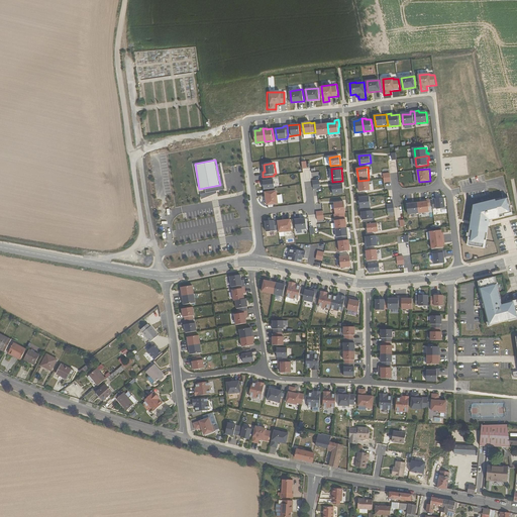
[(274,176),(263,177),(265,189),(275,188),(274,176)]
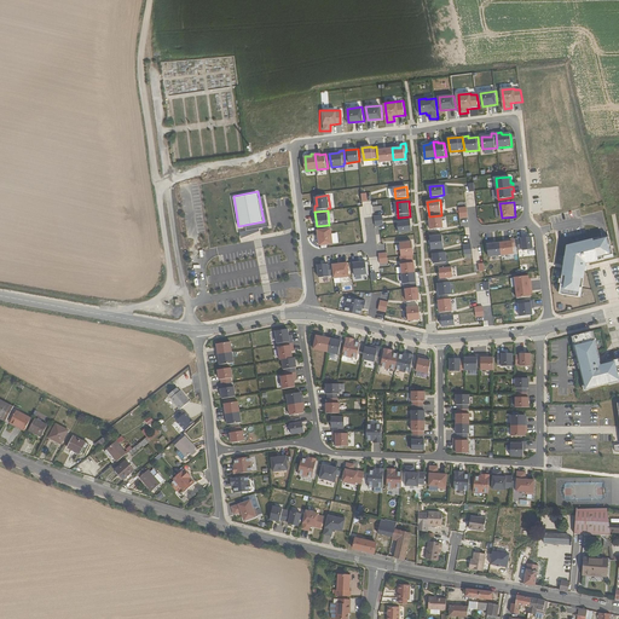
[(441,215),(429,217),(432,230),(444,227),(443,215),(441,215)]
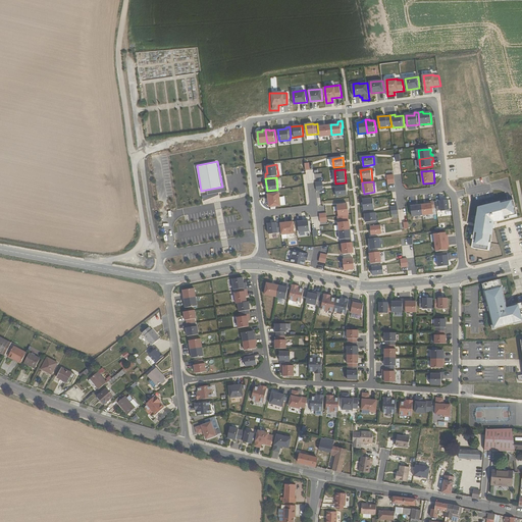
[(335,184),(335,185),(336,196),(348,195),(347,183),(346,183),(335,184)]
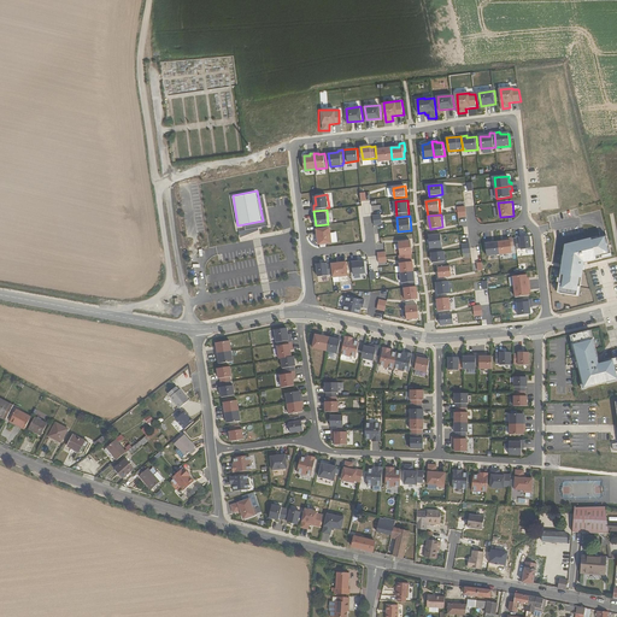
[(333,242),(330,228),(317,229),(319,245),(333,242)]
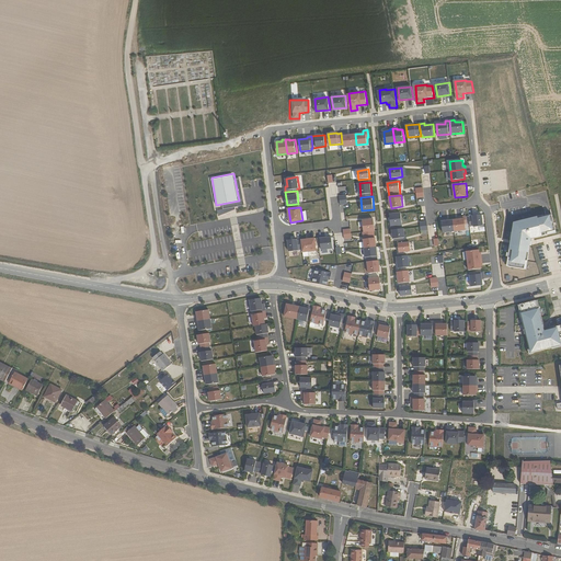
[(401,213),(390,215),(391,226),(402,225),(401,213)]
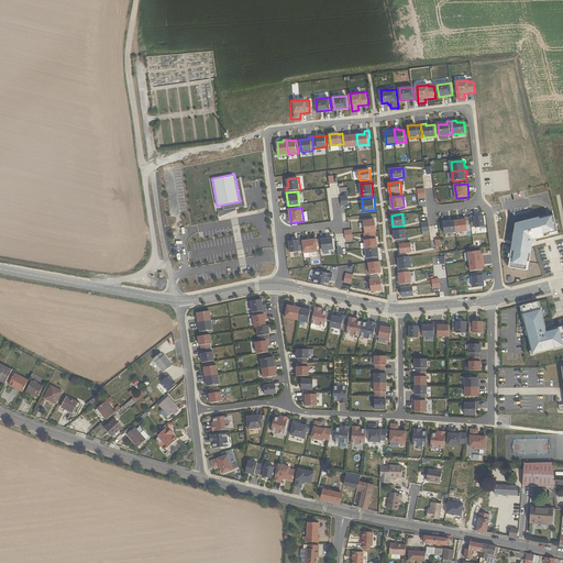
[(559,234),(553,214),(516,224),(509,267),(529,271),(533,246),(531,246),(531,243),(533,243),(534,240),(559,234)]
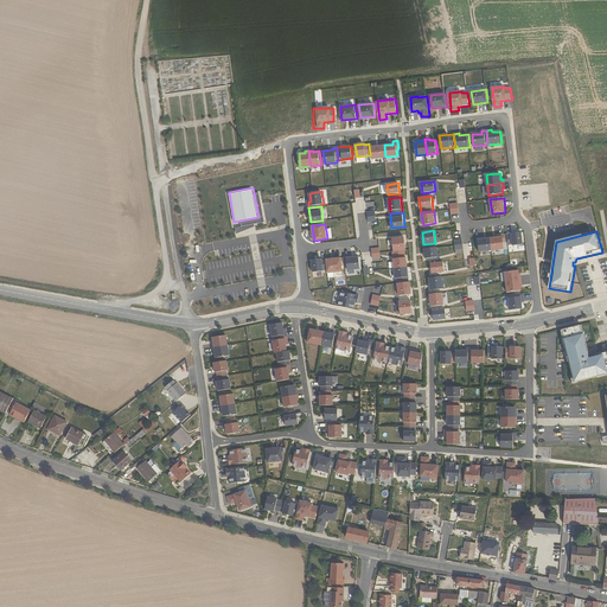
[(522,232),(508,234),(509,246),(513,244),(513,246),(523,244),(522,232)]
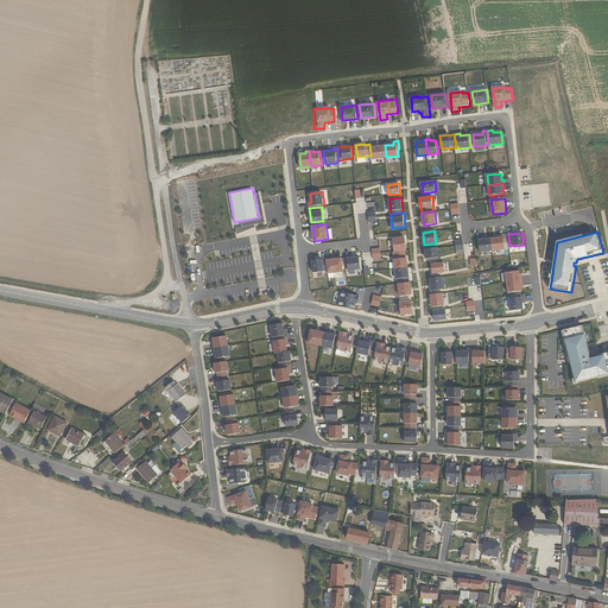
[(500,238),(492,239),(493,251),(506,249),(505,246),(510,246),(508,234),(499,235),(500,238)]
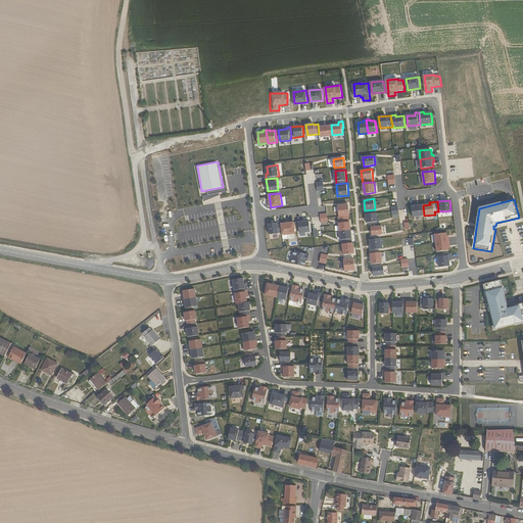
[(348,204),(338,205),(339,217),(349,215),(348,204)]
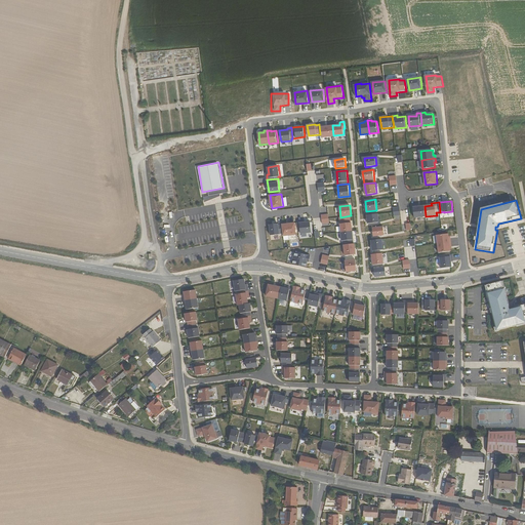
[(416,205),(411,205),(412,213),(414,212),(414,217),(426,216),(425,206),(417,207),(416,205)]
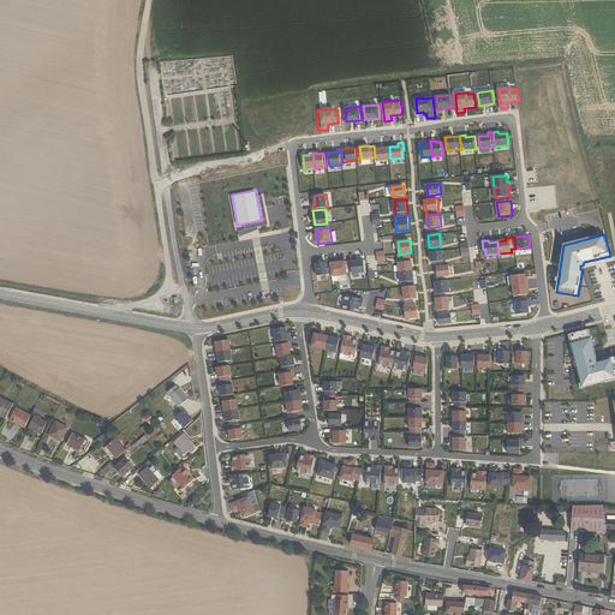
[(442,251),(430,252),(431,262),(445,261),(443,250),(442,251)]
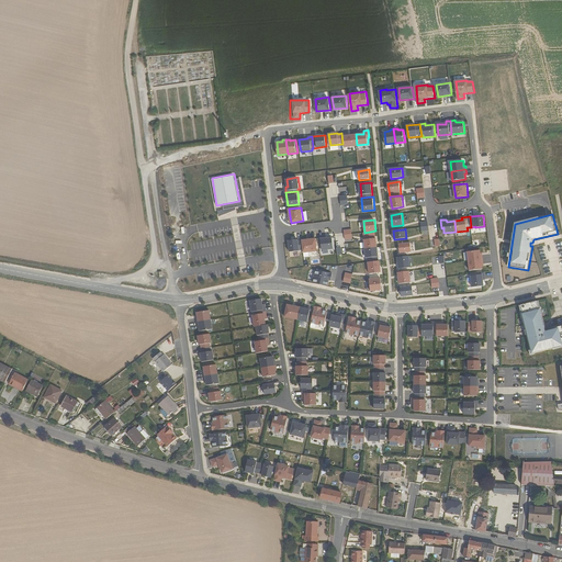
[(378,247),(375,231),(364,233),(363,233),(366,248),(378,247)]
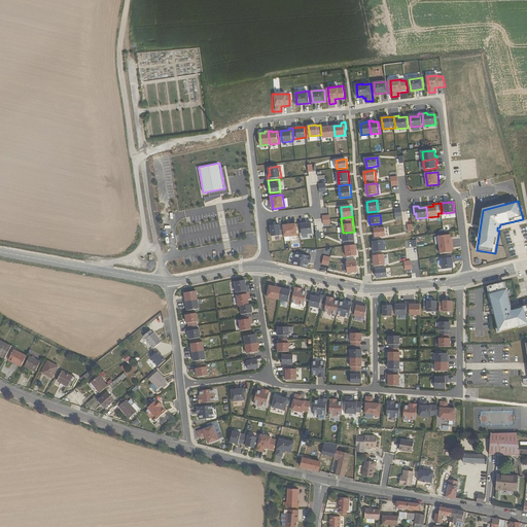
[(304,221),(300,221),(300,229),(302,229),(302,235),(313,233),(312,222),(304,223),(304,221)]
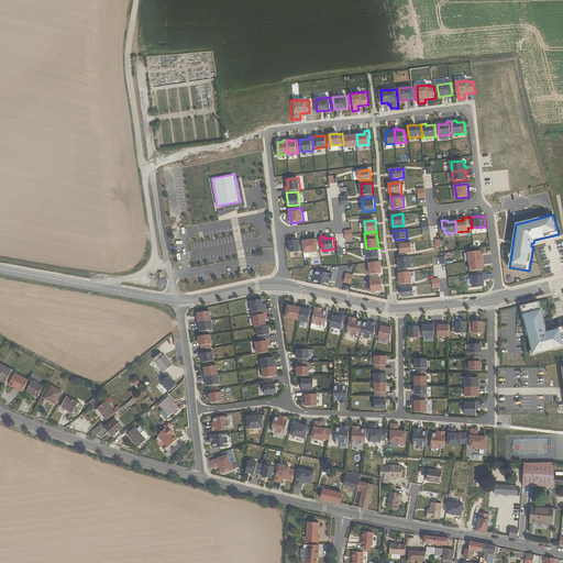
[(317,239),(302,240),(304,250),(305,253),(318,251),(317,239)]
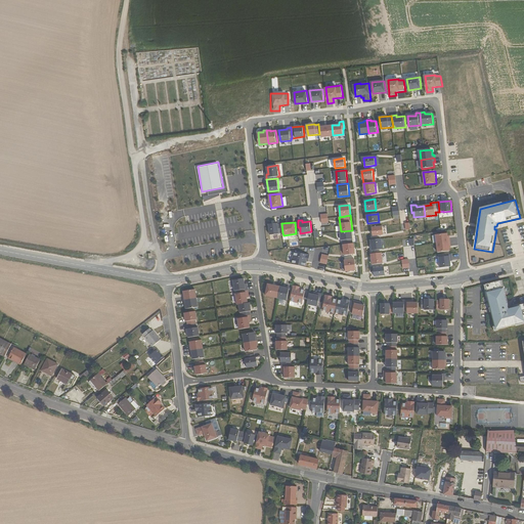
[(282,232),(281,223),(277,224),(277,223),(269,224),(270,234),(278,233),(278,232),(282,232)]
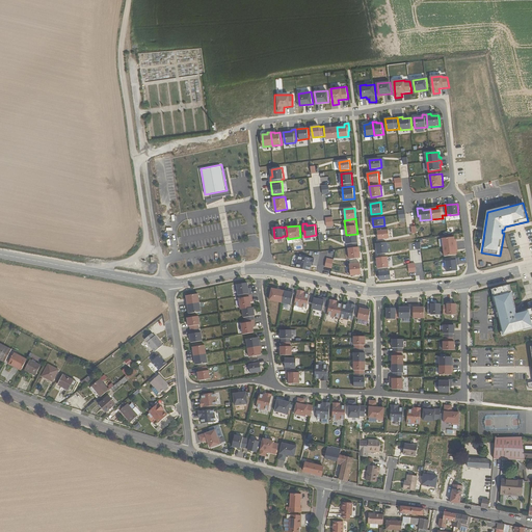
[(389,230),(377,231),(378,239),(390,238),(389,230)]
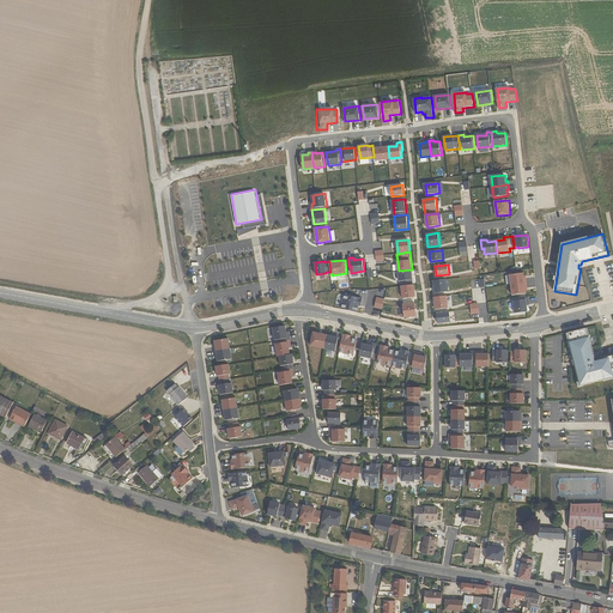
[(412,269),(399,271),(401,286),(402,286),(413,285),(412,269)]
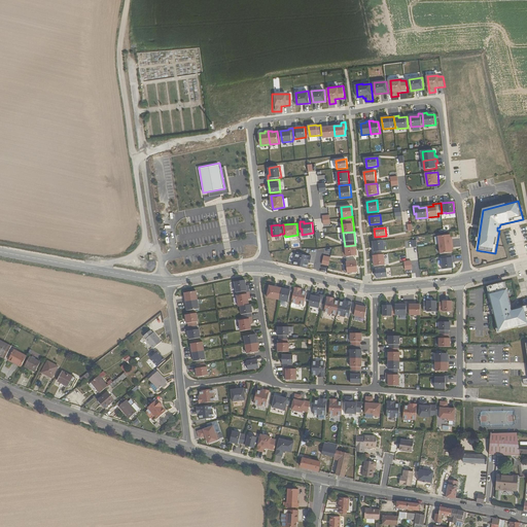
[(450,235),(438,236),(440,245),(453,243),(453,240),(451,240),(450,235)]
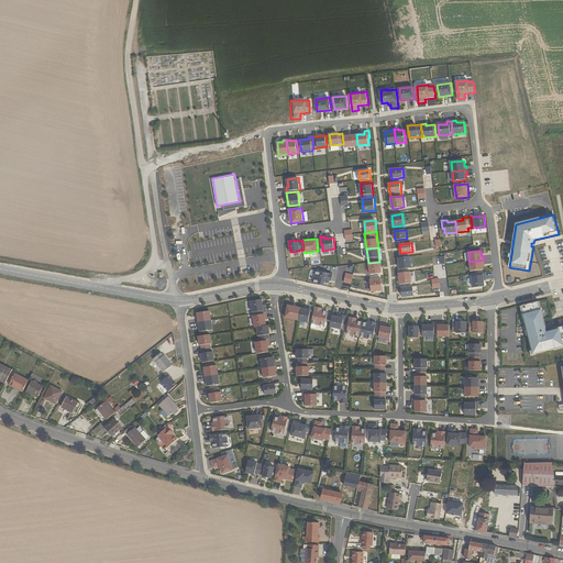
[(398,257),(400,269),(411,268),(410,256),(398,257)]
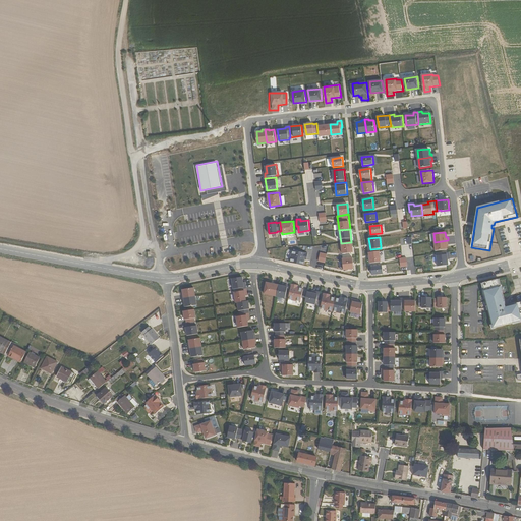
[(448,240),(435,242),(436,251),(437,251),(437,254),(449,252),(449,249),(448,249),(447,244),(448,244),(448,240)]
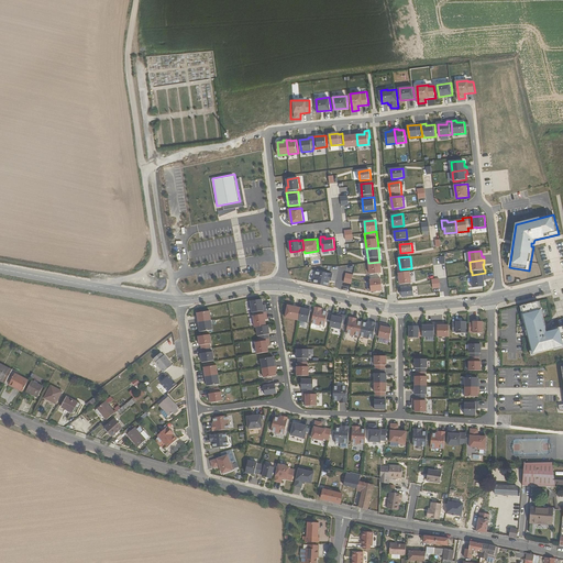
[(379,262),(370,263),(371,274),(382,273),(381,262),(379,262)]
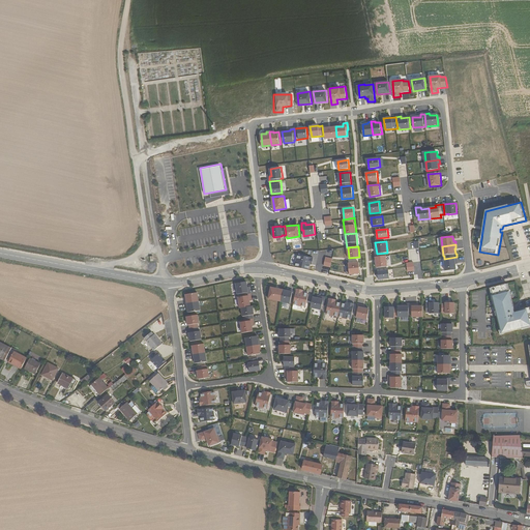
[(314,258),(298,255),(296,267),(308,269),(311,263),(313,264),(314,258)]
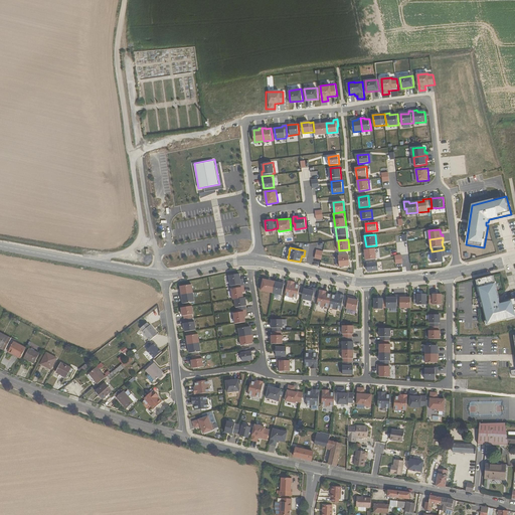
[(375,248),(365,249),(366,261),(376,259),(375,248)]
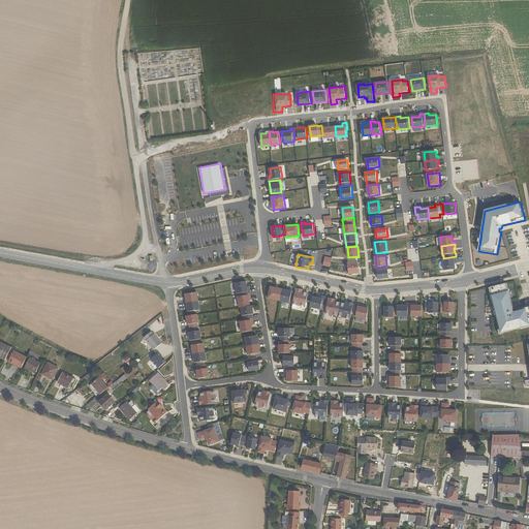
[(457,261),(456,256),(443,258),(444,271),(455,269),(454,261),(457,261)]
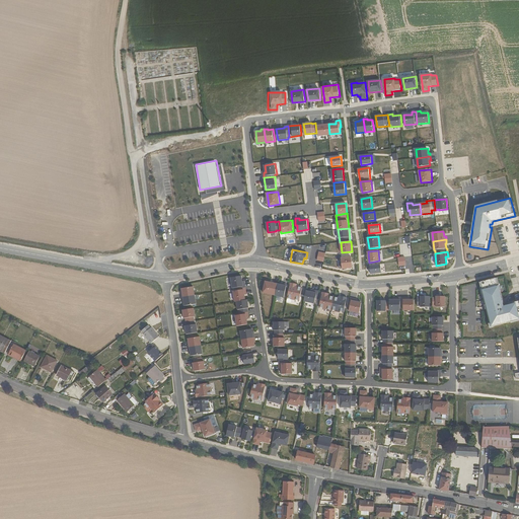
[(352,256),(342,257),(343,269),(353,268),(352,256)]
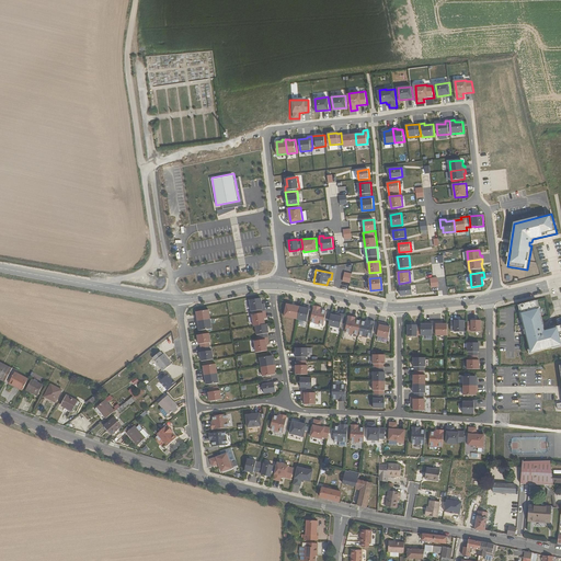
[(412,285),(400,287),(401,296),(413,295),(412,285)]
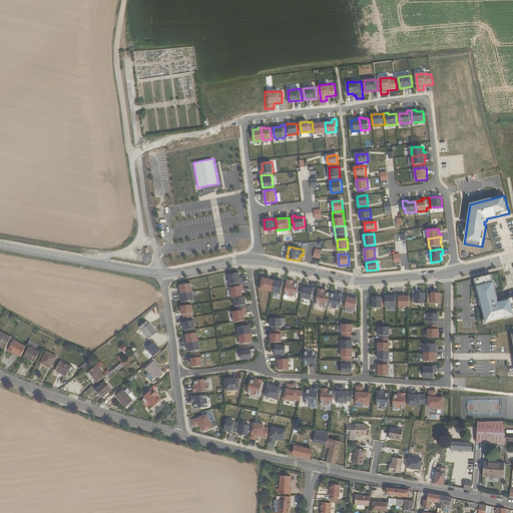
[(239,273),(228,274),(230,285),(235,284),(236,285),(243,284),(242,280),(240,280),(239,273)]
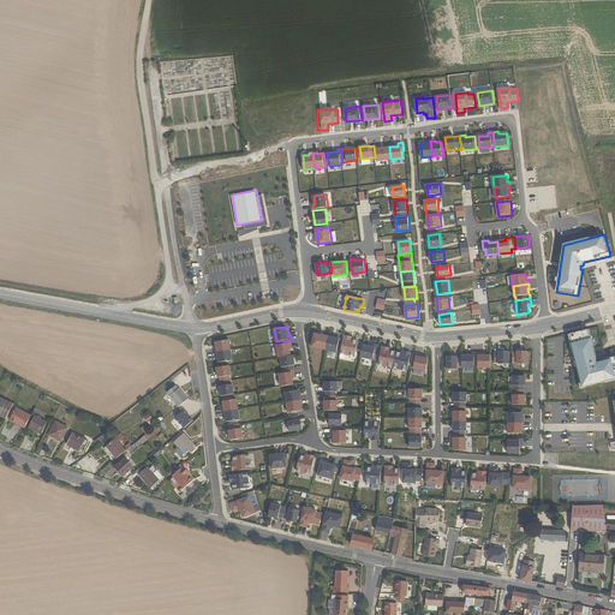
[(614,378),(614,356),(597,360),(590,329),(568,334),(581,387),(614,378)]
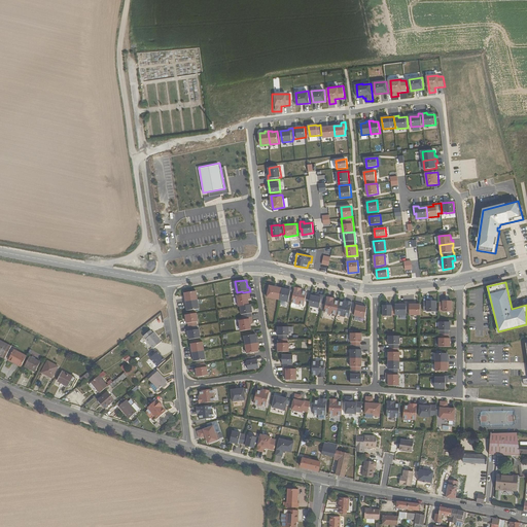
[(280,300),(283,287),(270,284),(268,296),(280,300)]
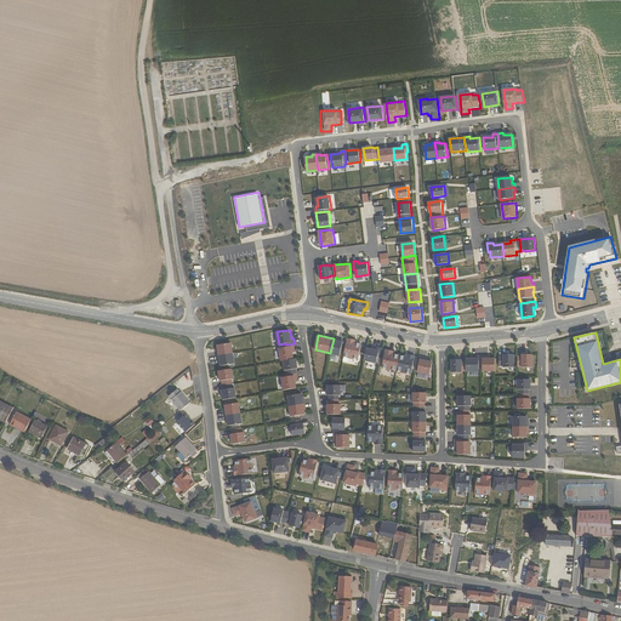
[(345,339),(340,339),(339,340),(334,339),(330,353),(340,355),(345,339)]
